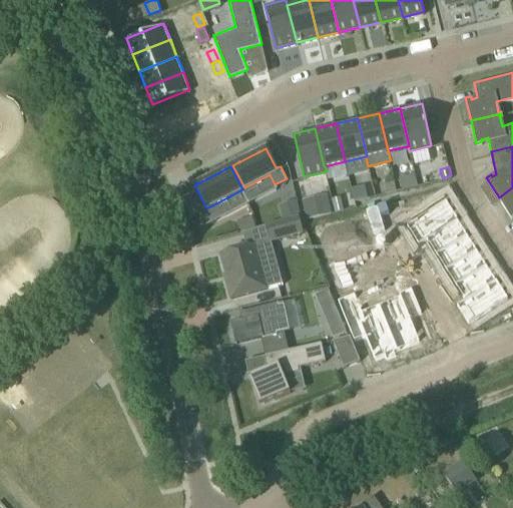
[(406,178),(405,179),(406,181),(407,186),(408,186),(417,183),(414,174),(408,175),(406,178)]
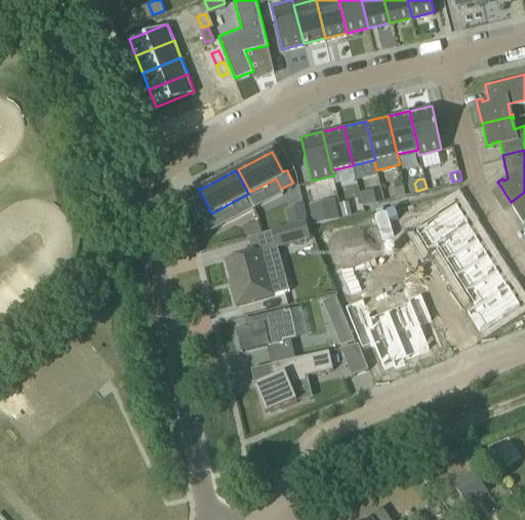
[(403,185),(393,188),(395,196),(405,194),(403,185)]
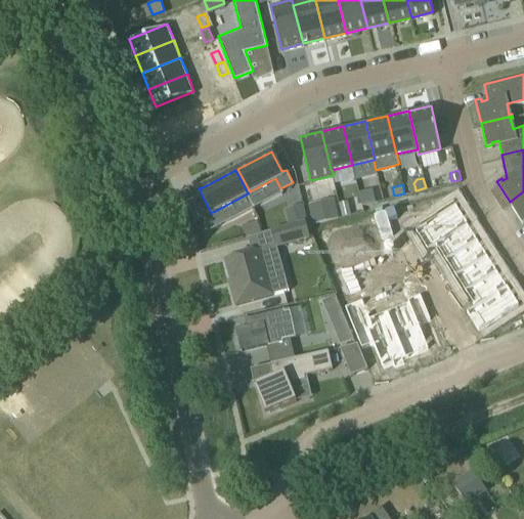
[(372,187),(359,190),(362,204),(375,201),(372,187)]
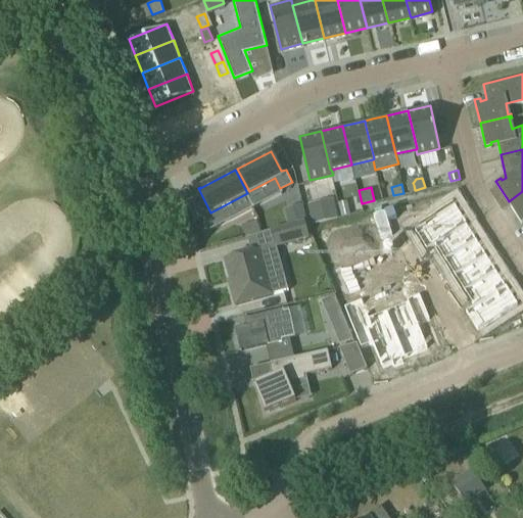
[(522,191),(509,201),(521,221),(522,220),(522,191)]
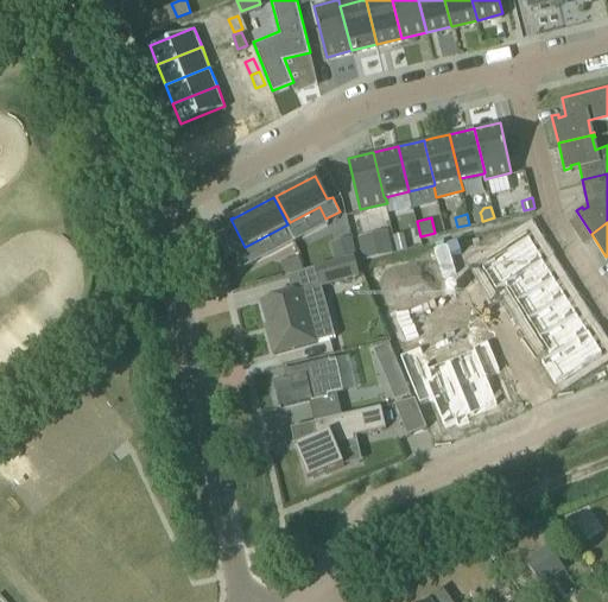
[(403,230),(393,233),(394,235),(397,248),(406,246),(404,233),(403,230)]
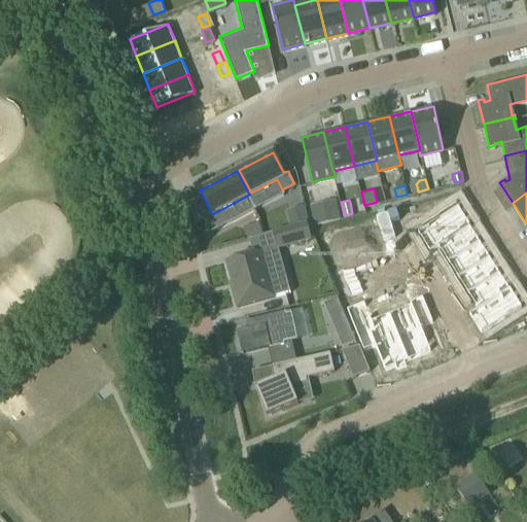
[(458,202),(425,223),(437,243),(470,221),(458,202)]
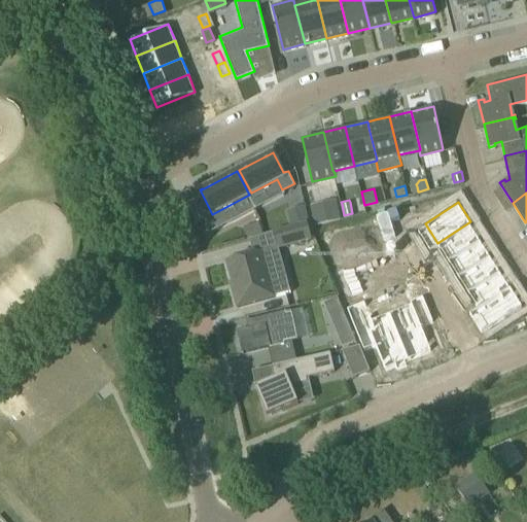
[(304,205),(287,209),(291,224),(307,220),(308,220),(304,205)]
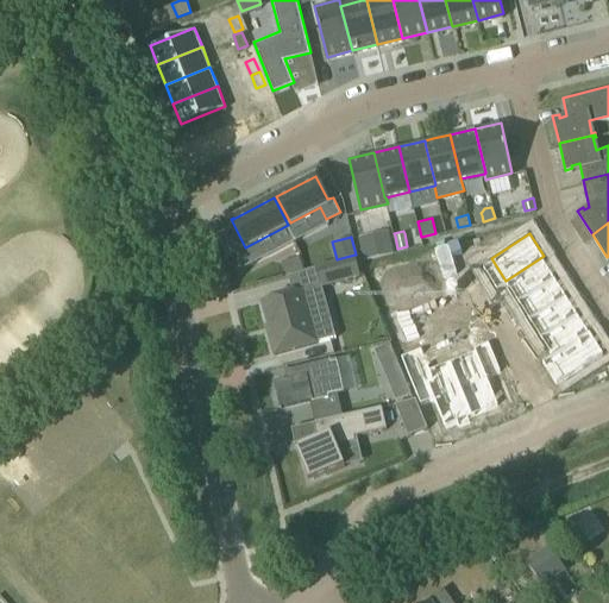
[(337,259),(315,265),(320,283),(320,284),(360,272),(355,255),(337,259)]
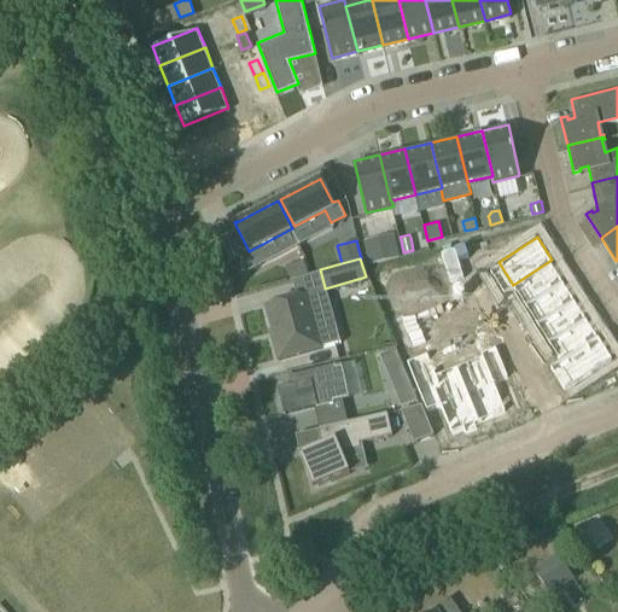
[(524,303),(563,279),(552,261),(553,261),(552,260),(513,285),(524,303)]
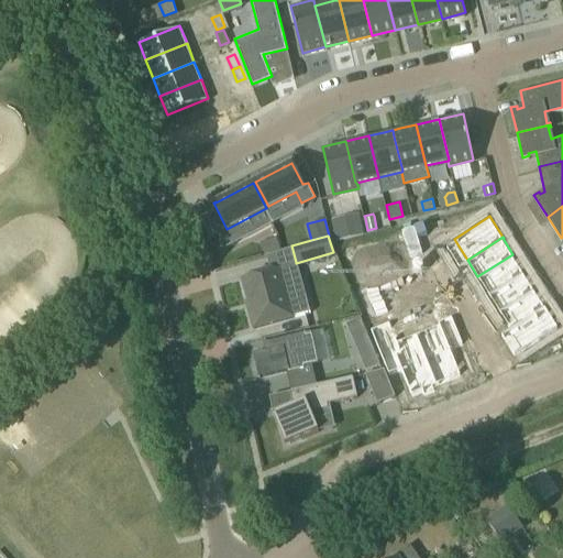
[(512,254),(477,276),(488,293),(523,271),(512,254)]
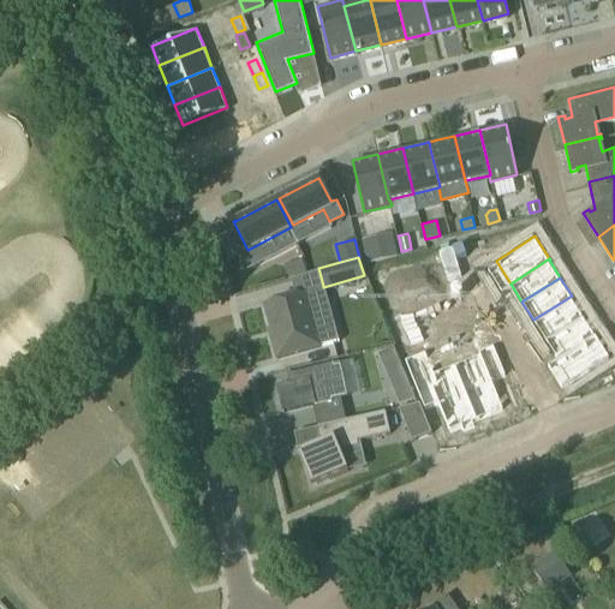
[(306,290),(264,302),(273,333),(272,334),(276,354),(339,338),(334,321),(316,326),(306,291),(306,290)]
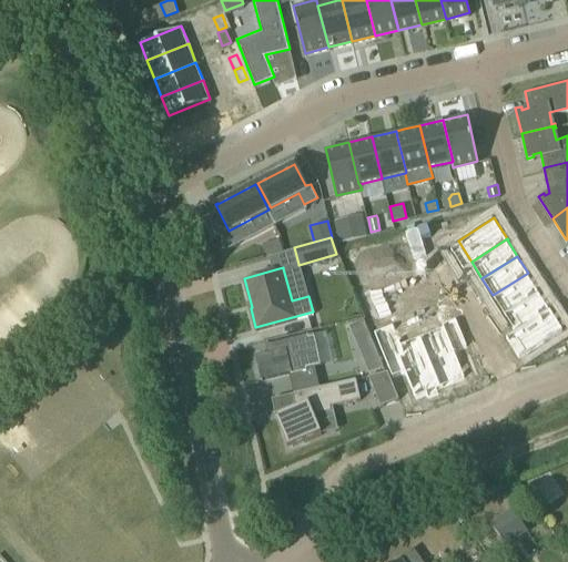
[(437,267),(427,272),(432,284),(442,279),(437,267)]
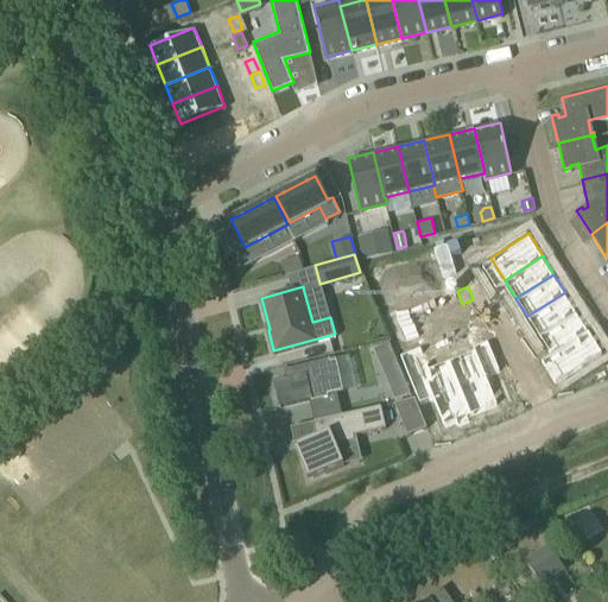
[(565,292),(527,316),(538,334),(577,310),(565,292)]
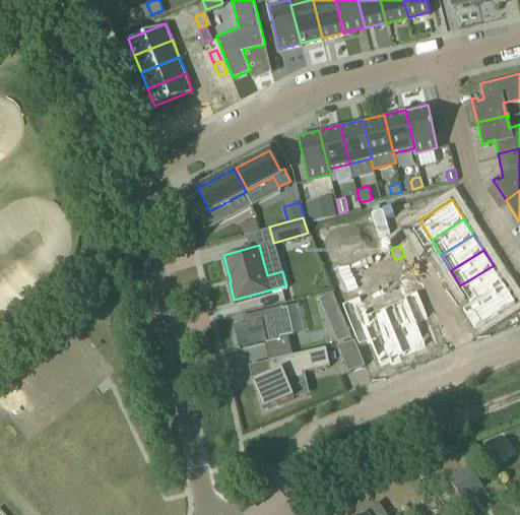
[(404,256),(395,260),(400,271),(409,267),(404,256)]
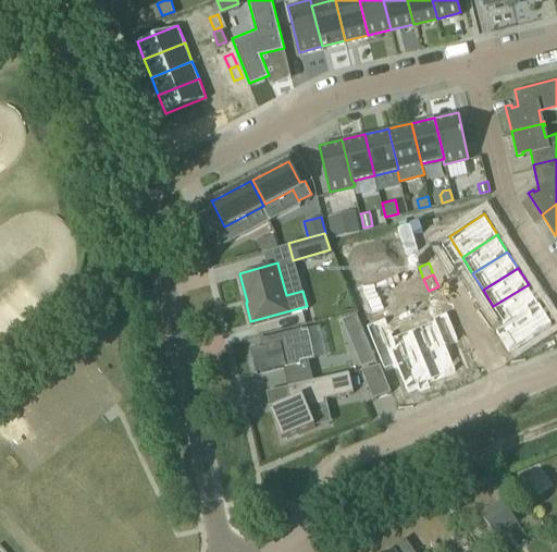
[(504,323),(540,301),(539,299),(529,284),(493,306),(504,323)]
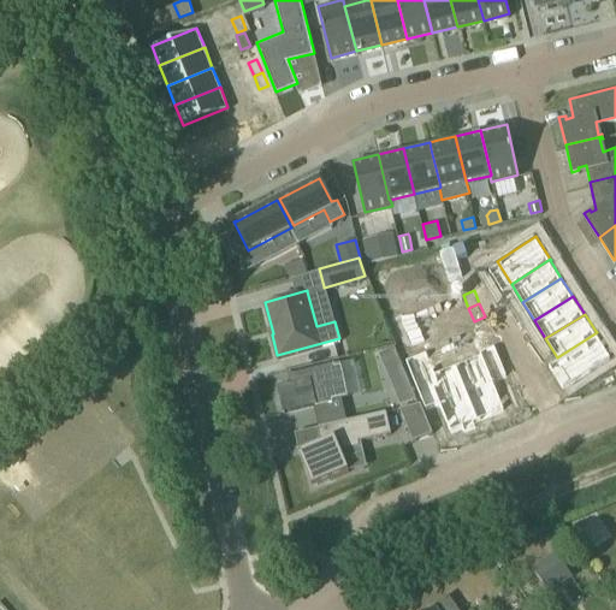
[(507,321),(496,326),(502,339),(513,335),(507,321)]
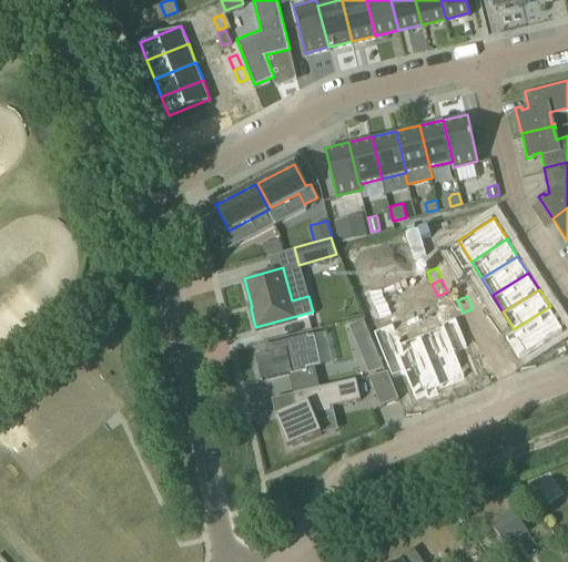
[(527,350),(530,348),(533,351),(546,343),(544,339),(564,327),(550,306),(514,329),(527,350)]
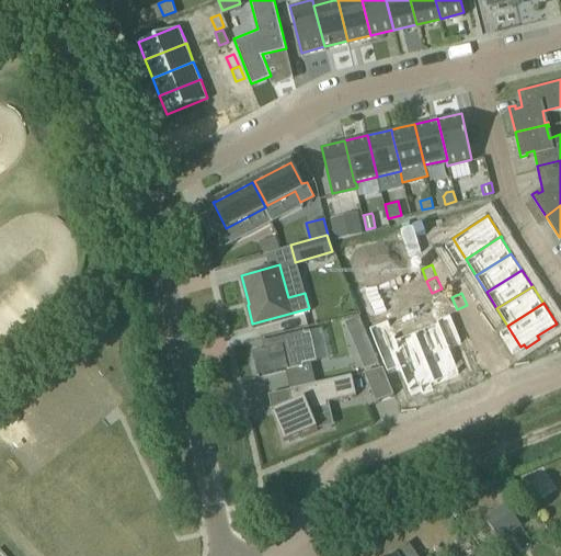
[(467,305),(457,309),(461,321),(471,318),(467,305)]
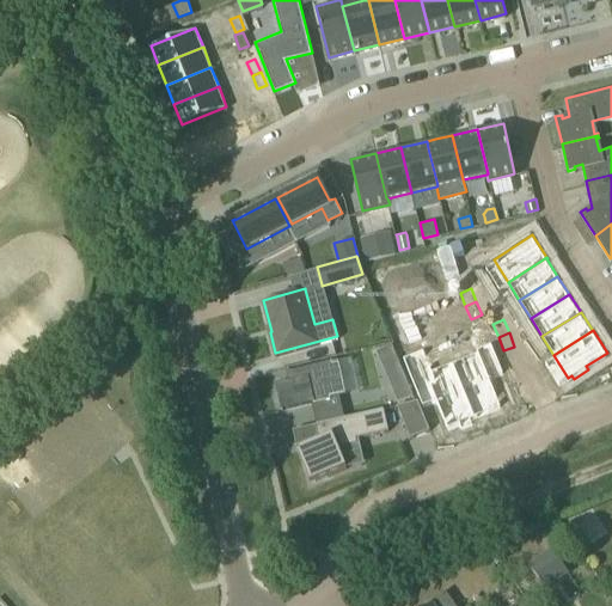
[(501,404),(490,377),(505,371),(491,340),(475,347),(481,360),(456,371),(473,416),(501,404)]
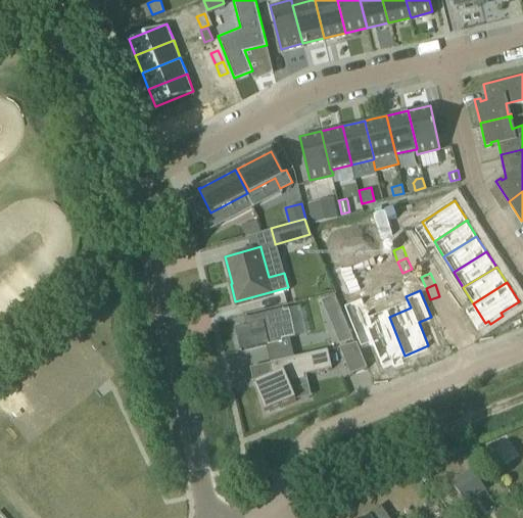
[(333,292),(322,297),(328,314),(340,309),(333,292)]
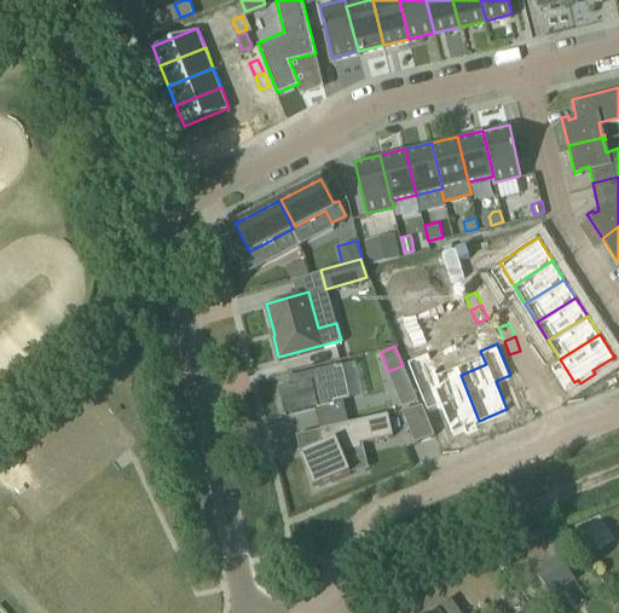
[(293,385),(279,387),(285,411),(350,395),(341,363),(290,375),(293,385)]
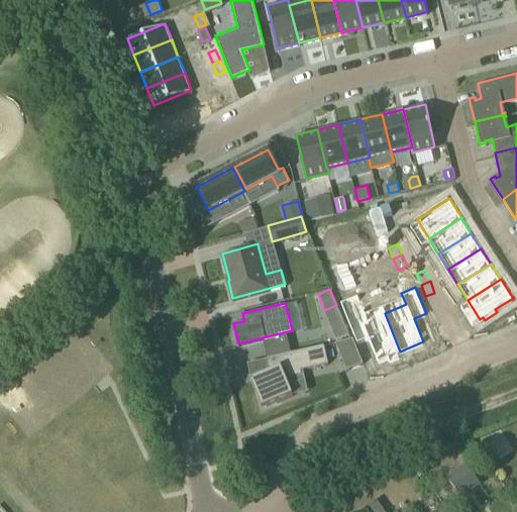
[(439,304),(430,307),(434,318),(443,315),(439,304)]
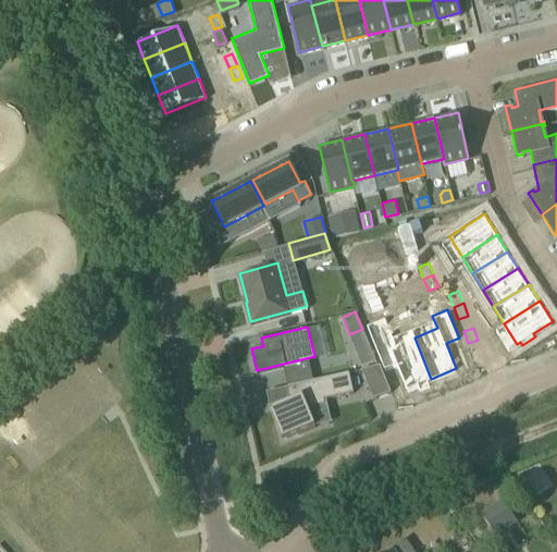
[(406,389),(416,384),(418,390),(431,383),(430,379),(431,379),(415,338),(392,347),(386,334),(371,341),(383,369),(396,364),(406,389)]
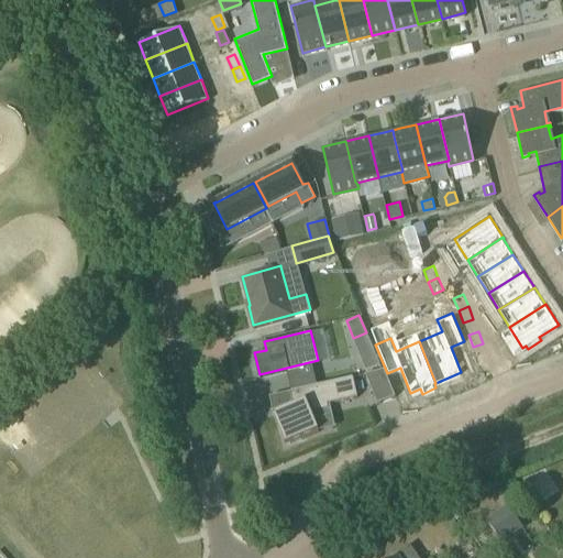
[(371,343),(357,349),(365,367),(378,361),(371,343)]
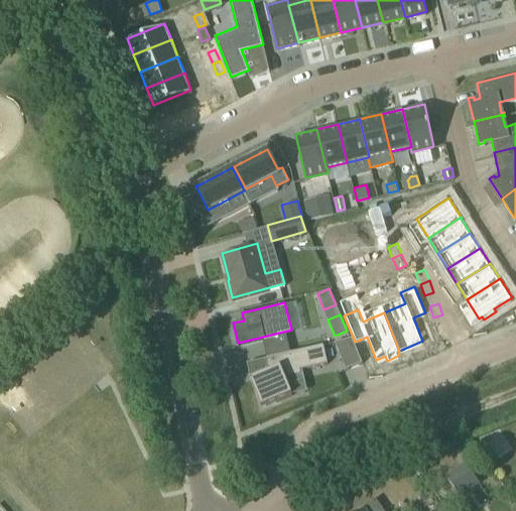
[(442,314),(433,317),(438,329),(447,326),(442,314)]
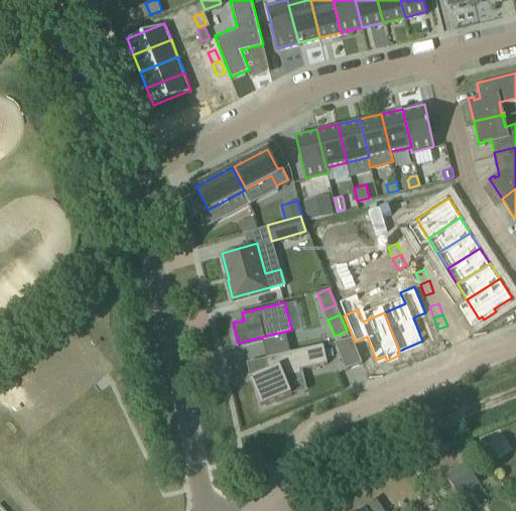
[(352,336),(335,340),(346,367),(362,361),(352,336)]
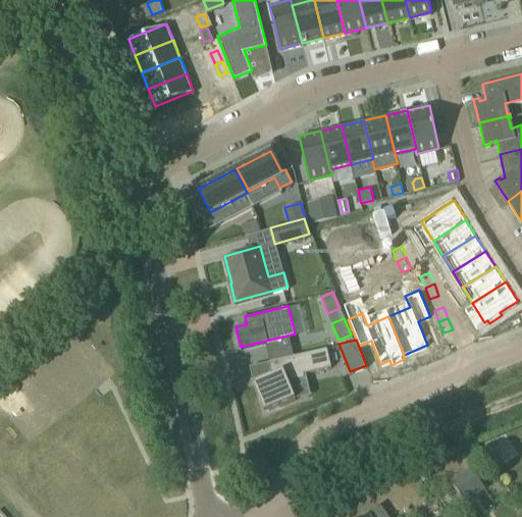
[(259,375),(254,377),(265,405),(267,409),(271,407),(298,396),(292,379),(305,376),(304,371),(331,365),(327,347),(269,360),(271,369),(259,375)]
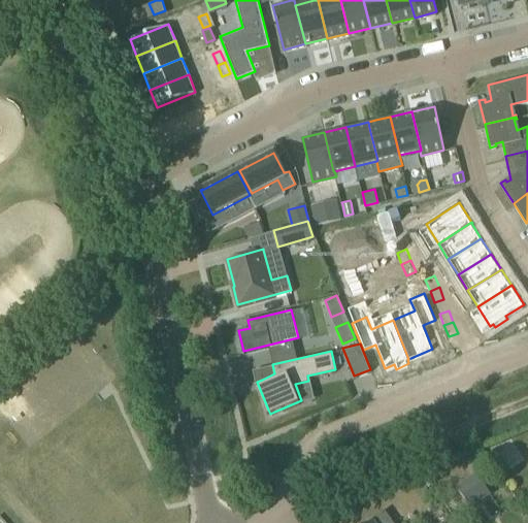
[(233,394),(251,433),(261,429),(257,420),(267,415),(254,385),(233,394)]
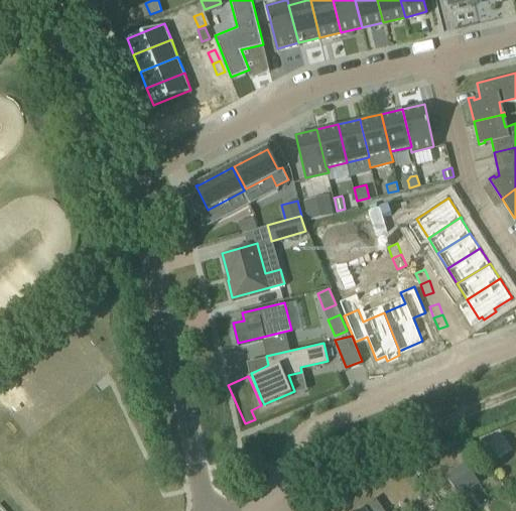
[(445,474),(460,494),(480,481),(466,461),(445,474)]
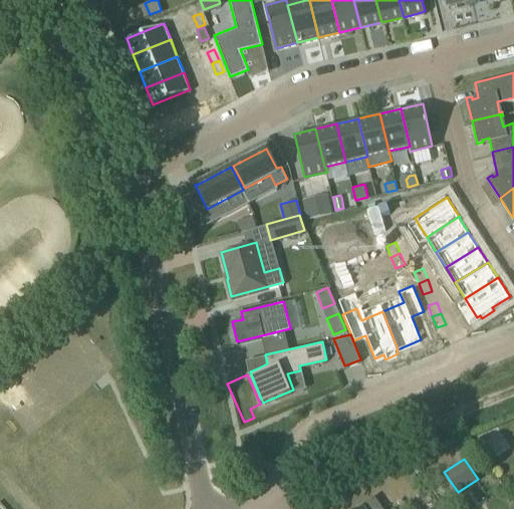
[(361,508),(359,508),(382,508),(373,495),(359,505),(361,508)]
